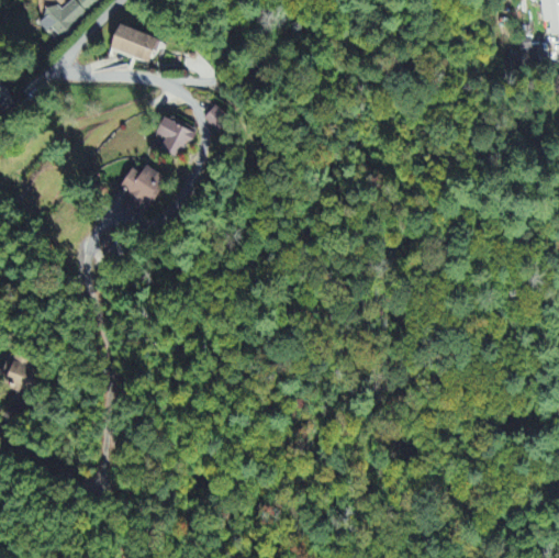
[(69,0),(60,9),(54,2),(37,20),(58,38),(93,0),(69,0)]
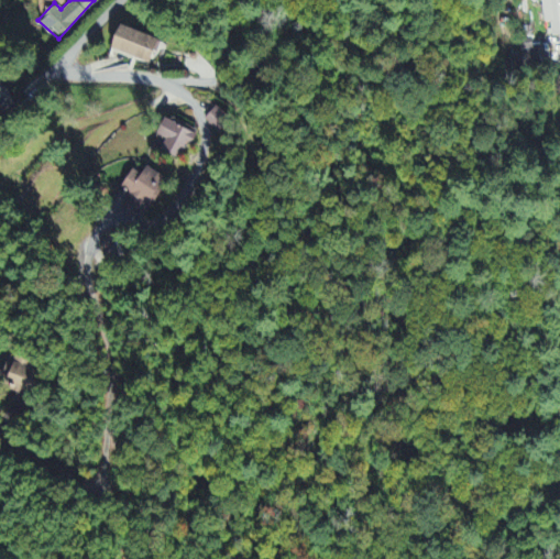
[(550,35),(559,33),(559,0),(539,0),(541,21),(549,20),(550,35)]
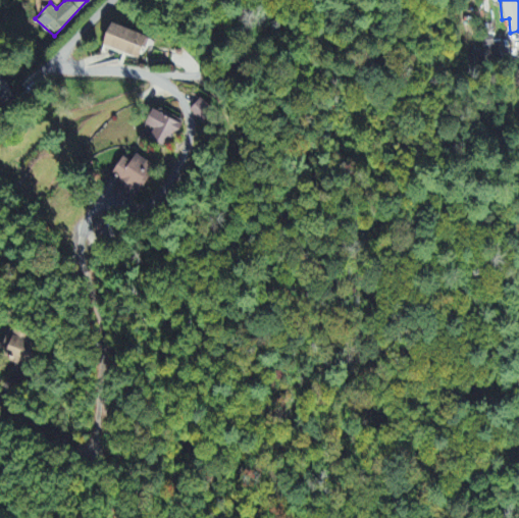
[(138,57),(146,35),(111,22),(103,45),(138,57)]
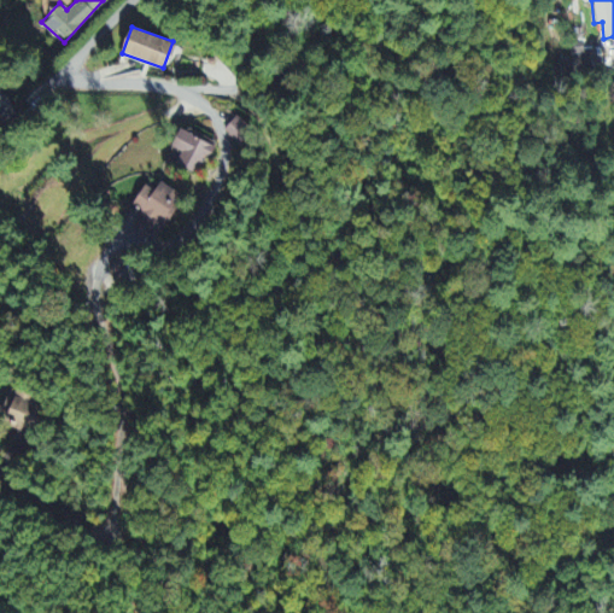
[(0,118),(13,112),(0,86),(0,118)]
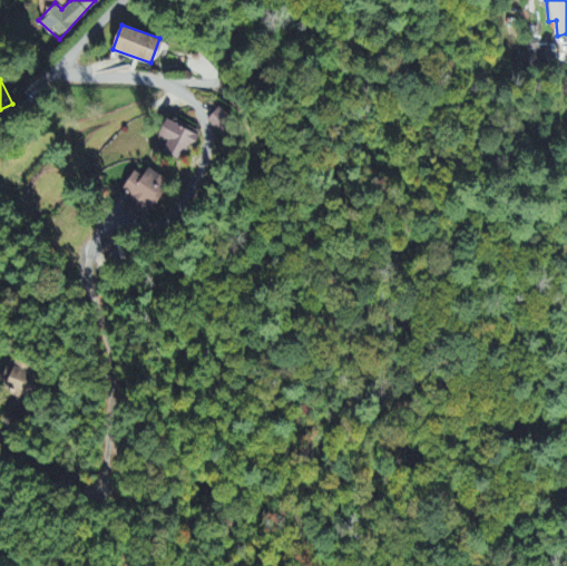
[(221,134),(232,118),(216,106),(205,120),(221,134)]
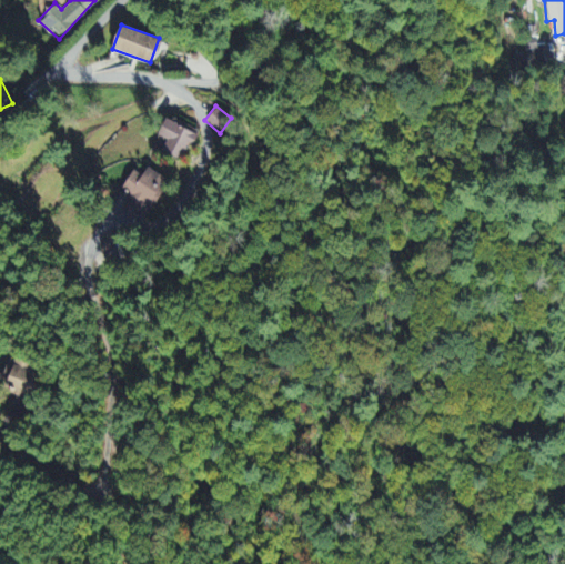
[(167,139),(161,151),(181,160),(188,143),(193,145),(199,133),(164,119),(158,136),(167,139)]
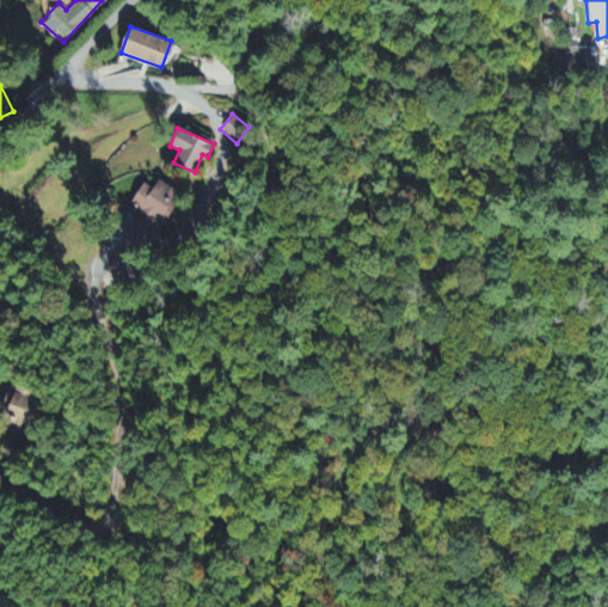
[(153,189),(142,182),(128,207),(161,227),(182,194),(159,179),(153,189)]
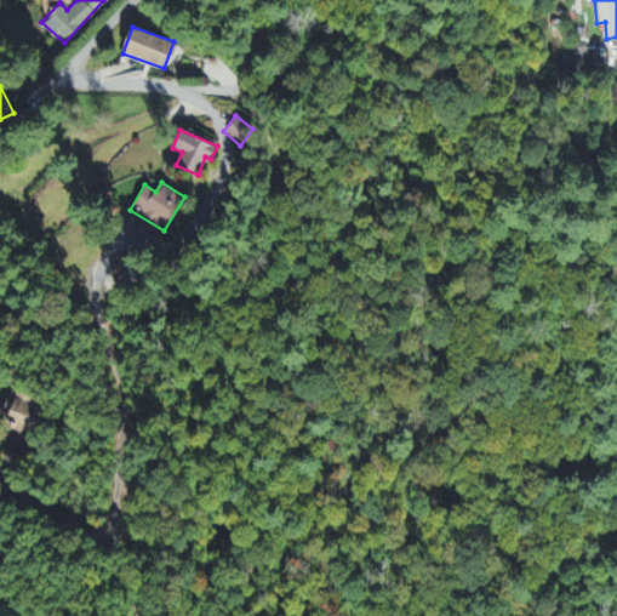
[(15,414),(15,426),(34,426),(33,393),(4,393),(5,414),(15,414)]
